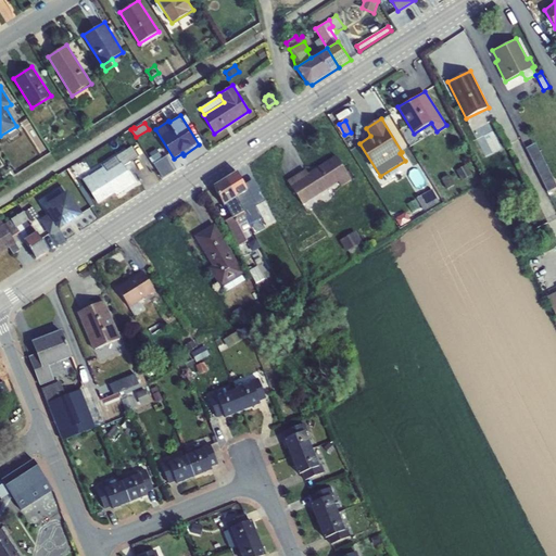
[(555,184),(535,143),(526,148),(547,192),(555,188),(555,184)]
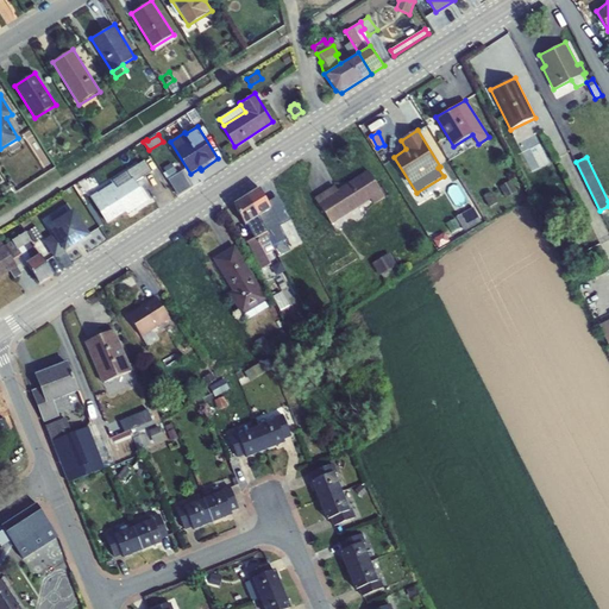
[(113,183),(90,196),(107,224),(126,212),(129,214),(149,201),(129,169),(111,180),(113,183)]
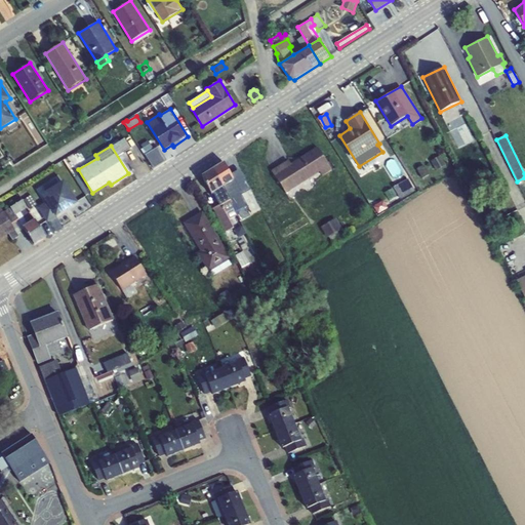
[(148,153),(154,167),(166,162),(160,147),(148,153)]
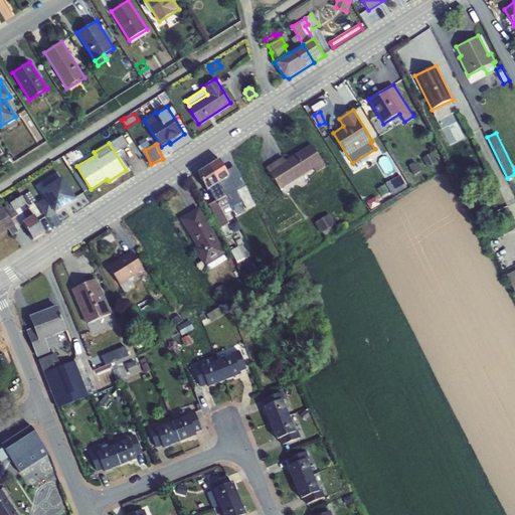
[(266,168),(280,190),(314,169),(316,172),(326,166),(312,144),(286,160),(283,157),(266,168)]
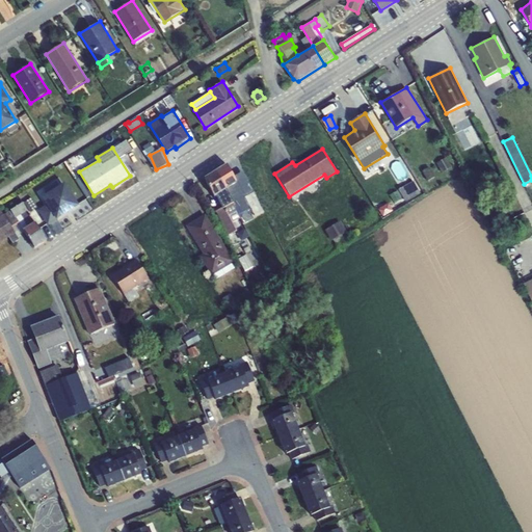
[(447,157),(422,170),(427,181),(453,167),(447,157)]
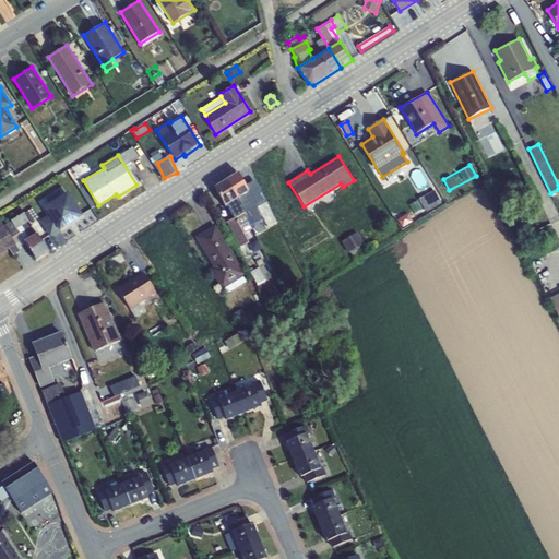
[(250,167),(239,173),(247,187),(258,180),(250,167)]
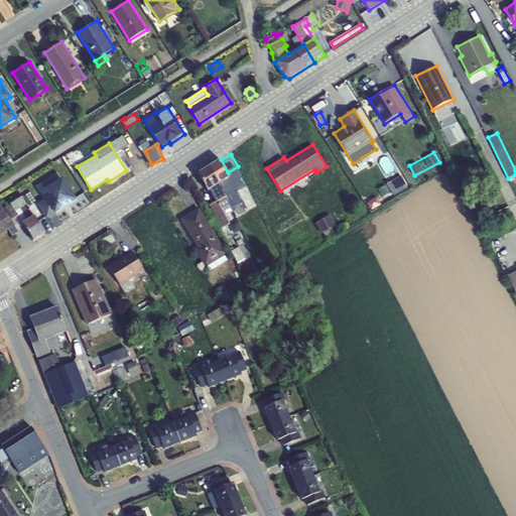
[(221,159),(209,166),(219,183),(225,180),(230,176),(228,172),(221,159)]
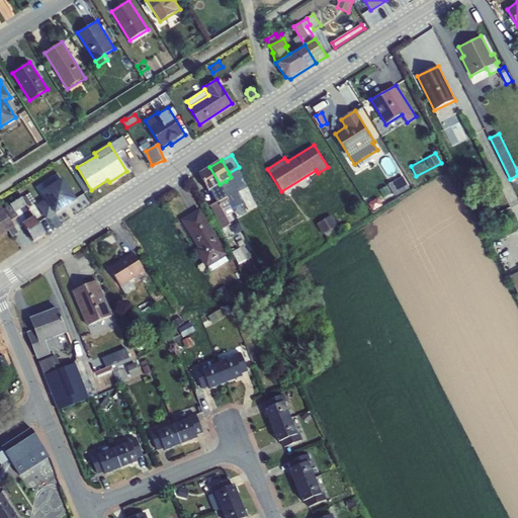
[(209,167),(199,173),(208,191),(210,190),(220,184),(209,167)]
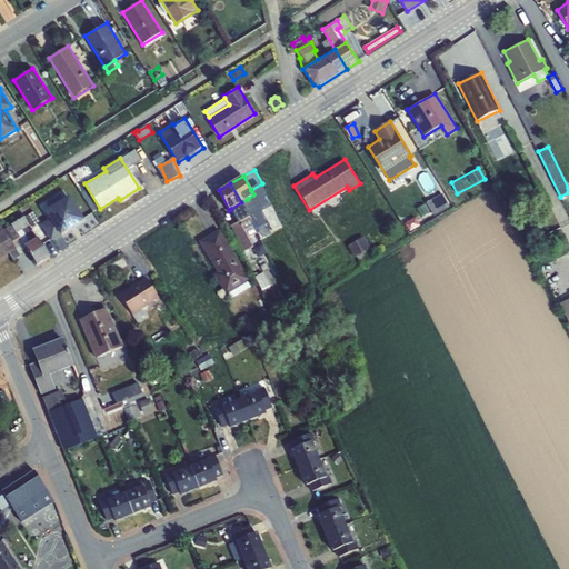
[(442,192),(427,201),(435,216),(450,206),(442,192)]
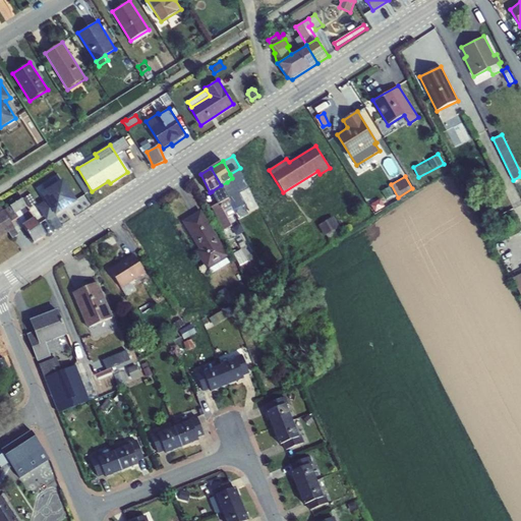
[(40,204),(46,218),(77,204),(66,179),(41,191),(46,200),(40,204)]
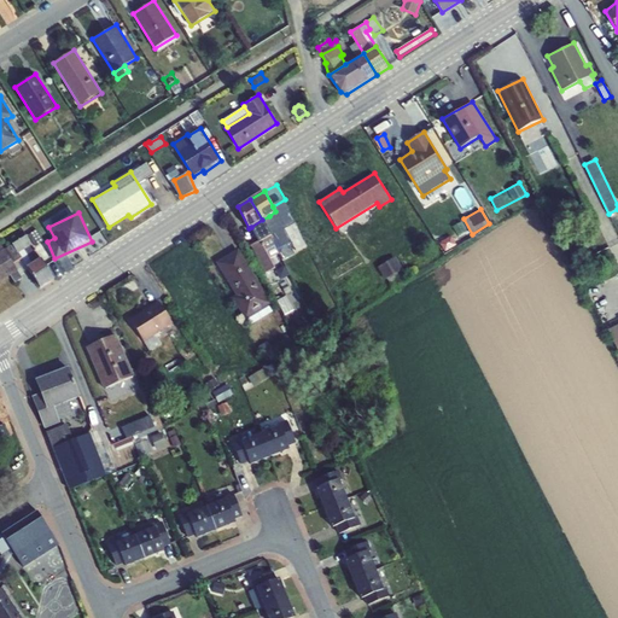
[(269,216),(262,220),(277,246),(283,260),(291,255),(280,235),(269,216)]
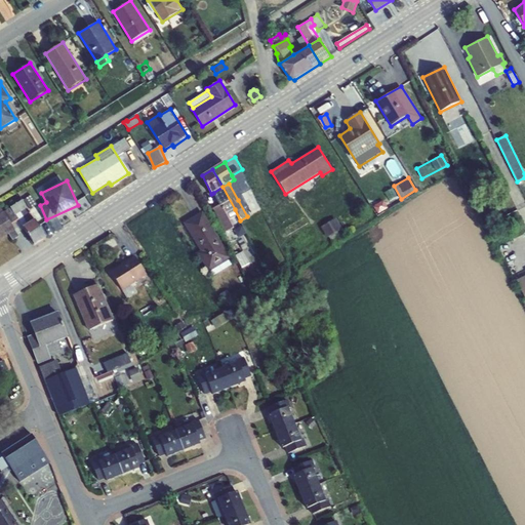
[(223,187),(213,193),(219,205),(213,208),(226,232),(234,228),(227,214),(235,209),(223,187)]
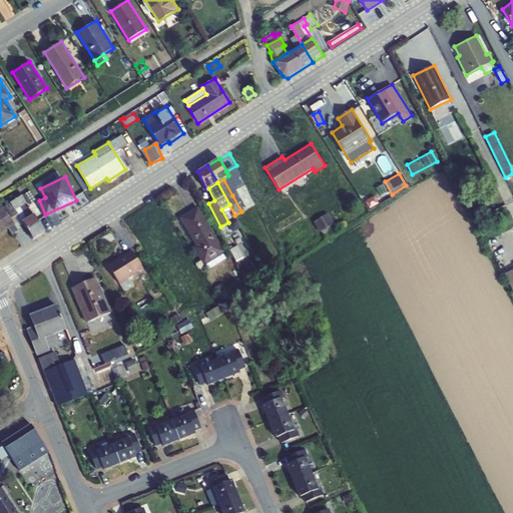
[(500,194),(493,197),(498,206),(504,203),(500,194)]
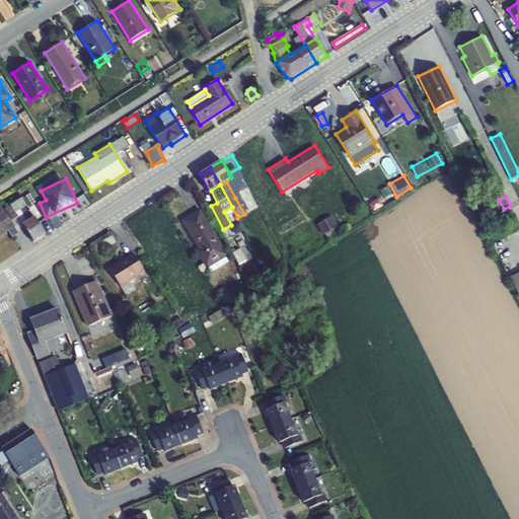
[(4,209),(0,211),(0,236),(9,231),(13,237),(18,233),(17,230),(23,226),(23,225),(35,217),(23,198),(4,209)]
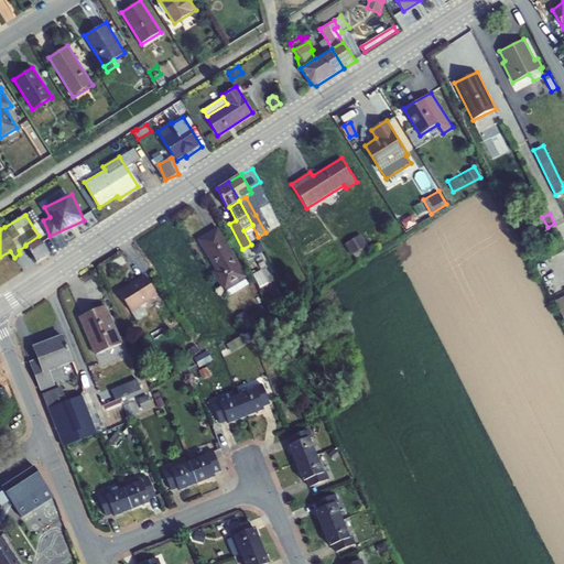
[(212,272),(224,292),(225,291),(246,278),(248,278),(218,228),(197,240),(216,270),(212,272)]
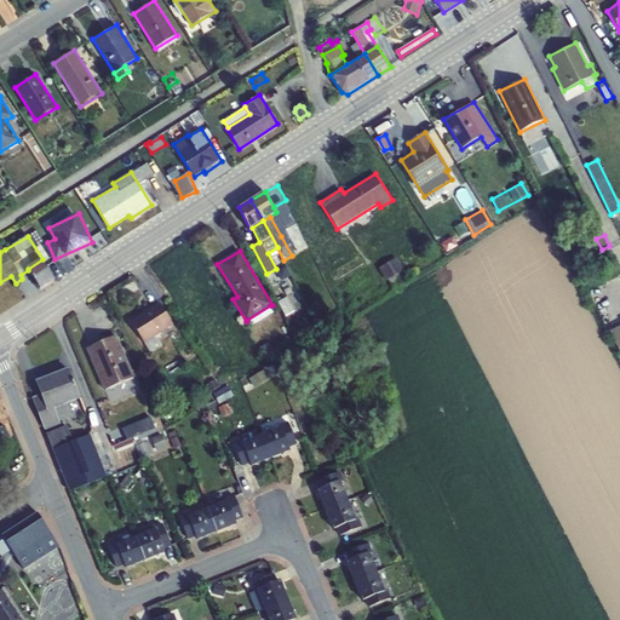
[(396,257),(378,268),(386,281),(389,280),(395,288),(409,279),(396,257)]
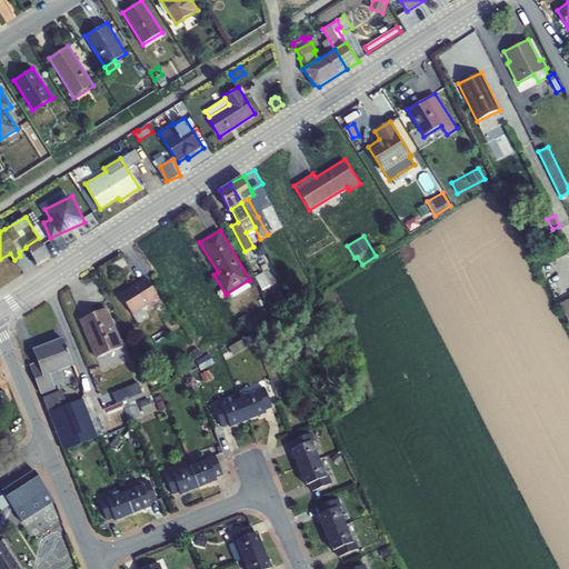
[(50,257),(39,238),(26,247),(26,248),(37,265),(50,257)]
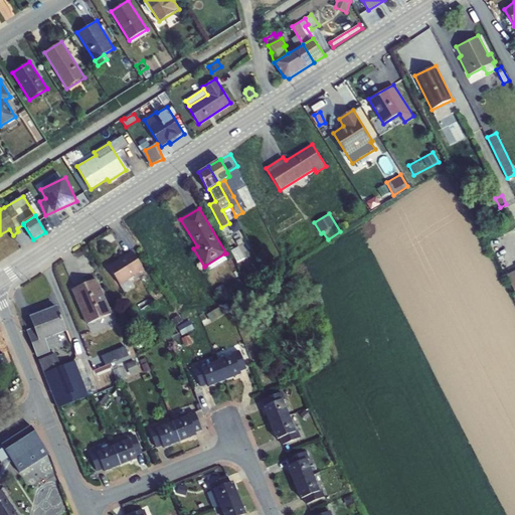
[(132,250),(109,267),(121,284),(120,285),(125,293),(135,287),(130,278),(144,269),(132,250)]
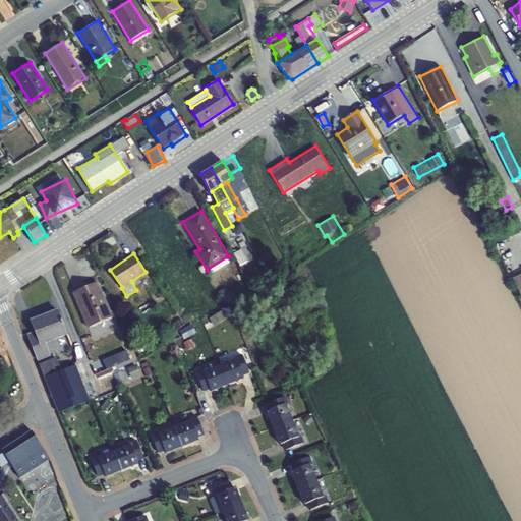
[(227,256),(208,269),(211,274),(231,263),(227,256)]
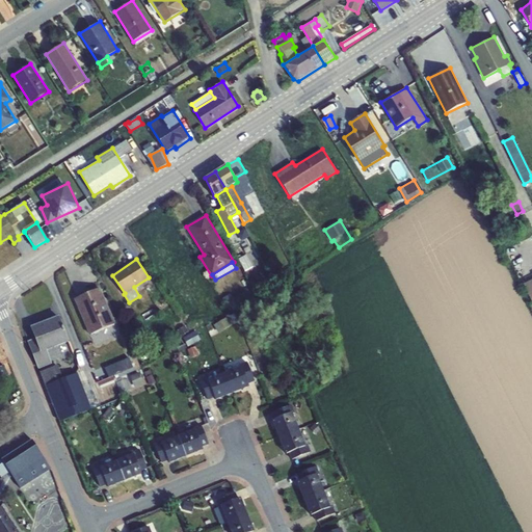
[(266,277),(254,285),(258,293),(271,286),(266,277)]
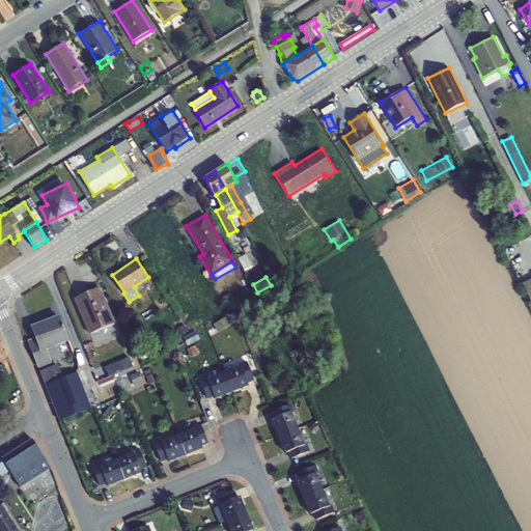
[(530,279),(522,284),(530,300),(530,279)]
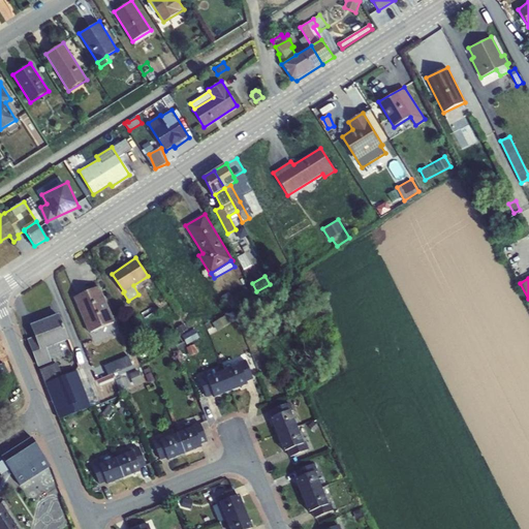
[(99,286),(73,298),(89,333),(115,322),(99,286)]
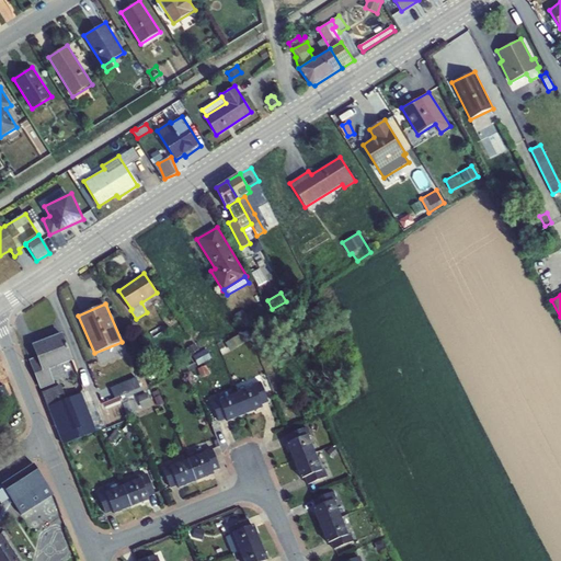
[(30,361),(41,388),(55,382),(49,369),(72,359),(63,333),(33,345),(37,357),(30,361)]
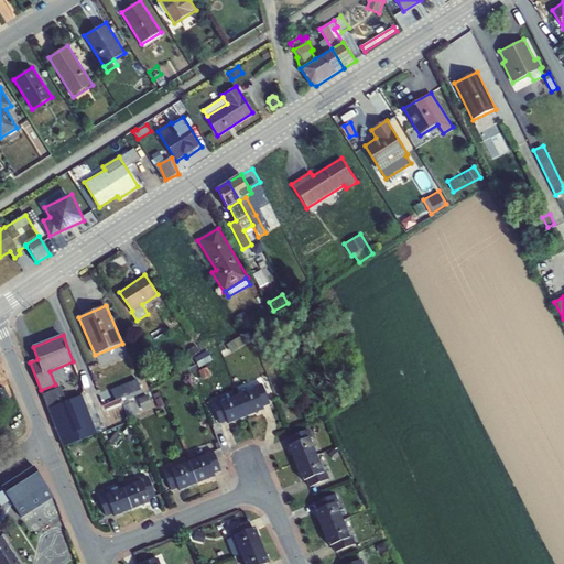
[(240,336),(227,344),(232,353),(246,345),(240,336)]
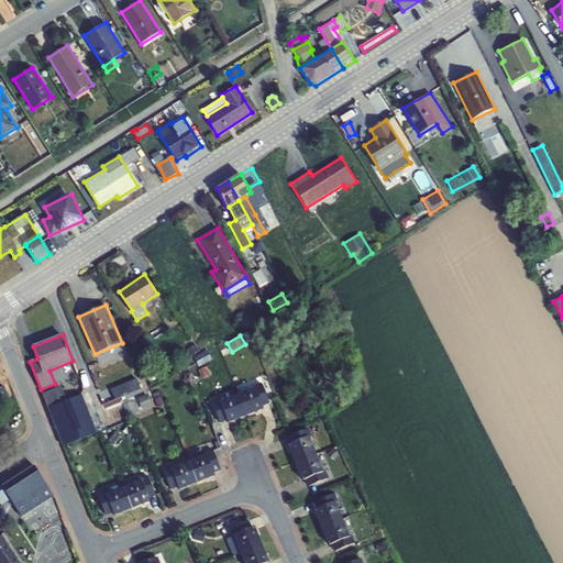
[(208,350),(195,356),(199,365),(211,359),(208,350)]
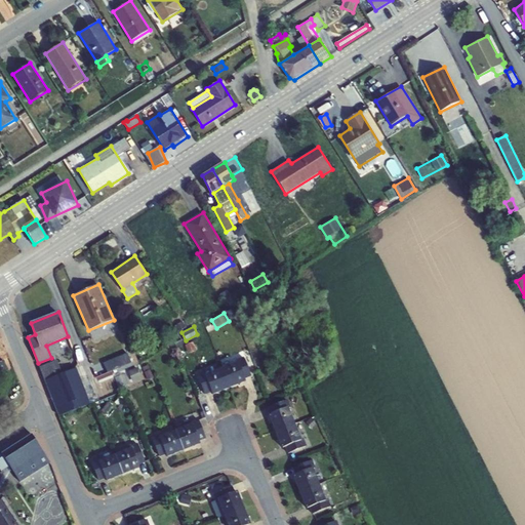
[(194,341),(185,345),(189,354),(197,351),(194,341)]
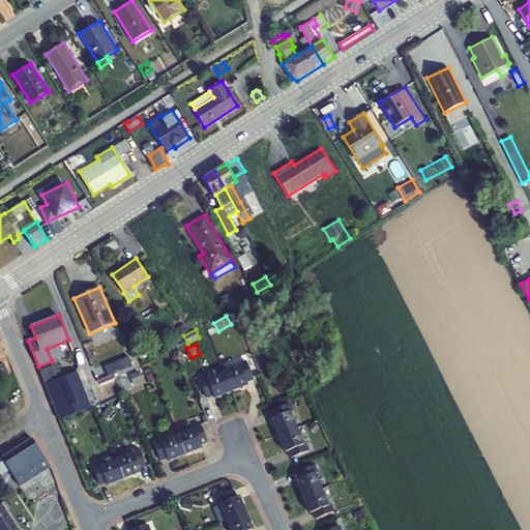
[(130,358),(119,362),(122,371),(124,371),(124,372),(135,367),(130,358)]
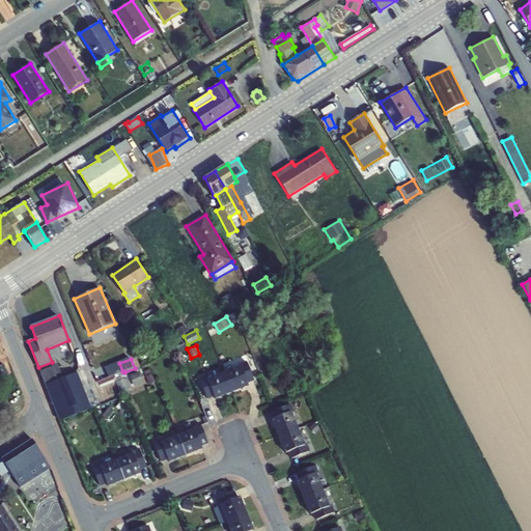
[(239,364),(240,366),(241,366),(248,383),(254,381),(247,361),(239,364)]
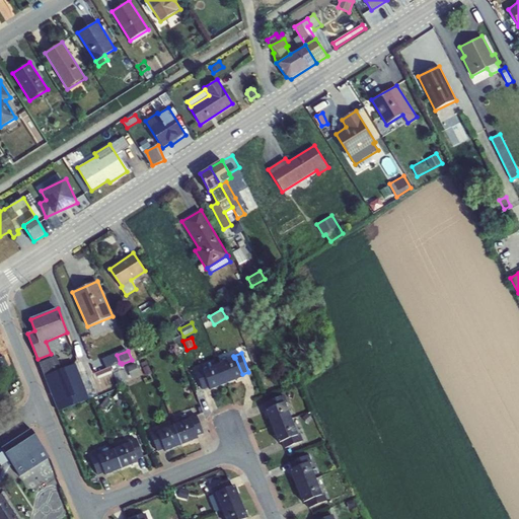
[(40,363),(45,375),(61,369),(56,356),(40,363)]
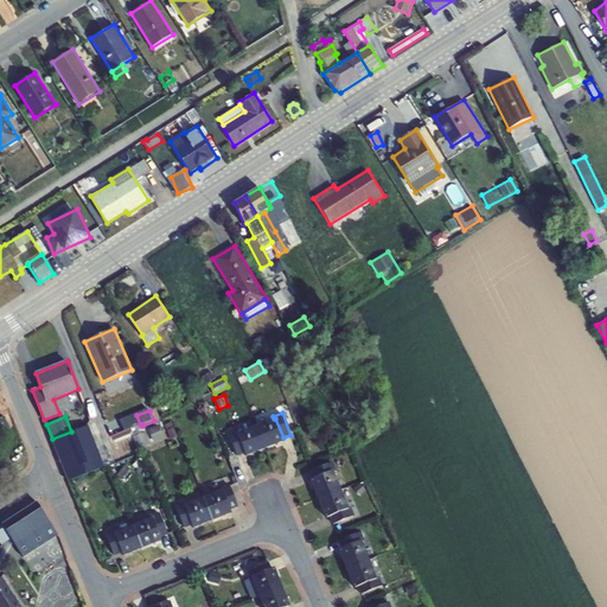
[(274,419),(257,426),(266,448),(285,441),(283,438),(275,419),(274,419)]
